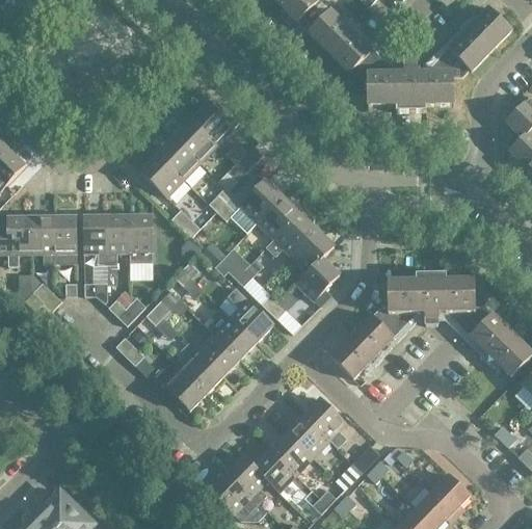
[(283,0),(278,5),(296,22),(317,0),(283,0)]
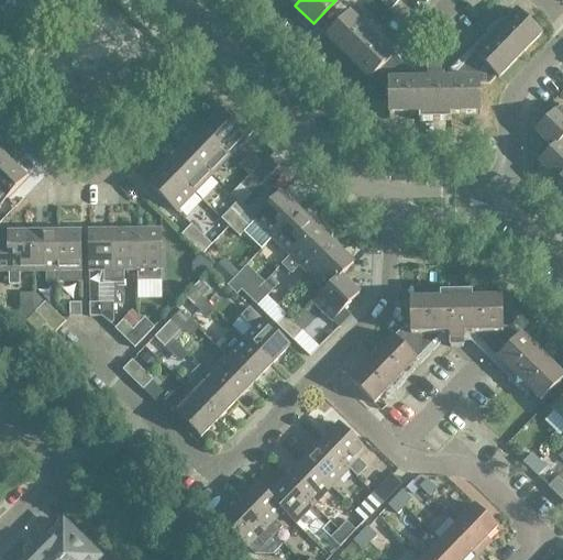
[(364,18),(361,21),(349,9),(324,34),(370,78),(372,76),(378,84),(386,84),(387,112),(417,112),(417,119),(450,118),(450,112),(479,111),(479,83),(487,81),(495,74),(497,76),(541,31),(516,7),(504,20),(499,15),(452,65),(414,65),(364,18)]
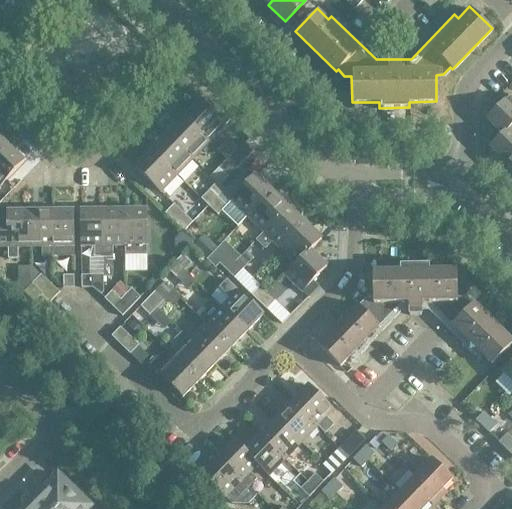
[(511,118),(511,91),(511,90),(486,115),(501,129),(511,118)]
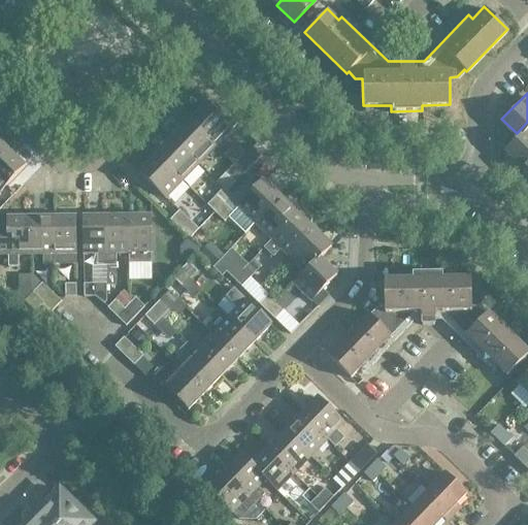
[(188,121),(213,145),(231,128),(204,103),(188,121)]
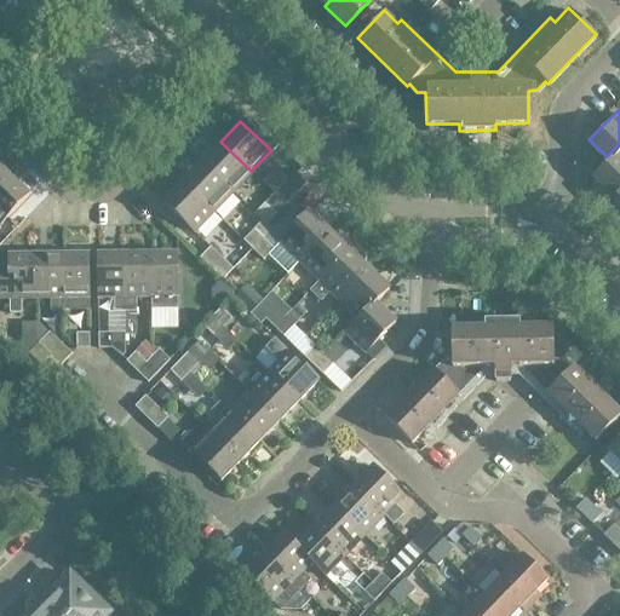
[(251,171),(220,142),(201,161),(231,191),(251,171)]
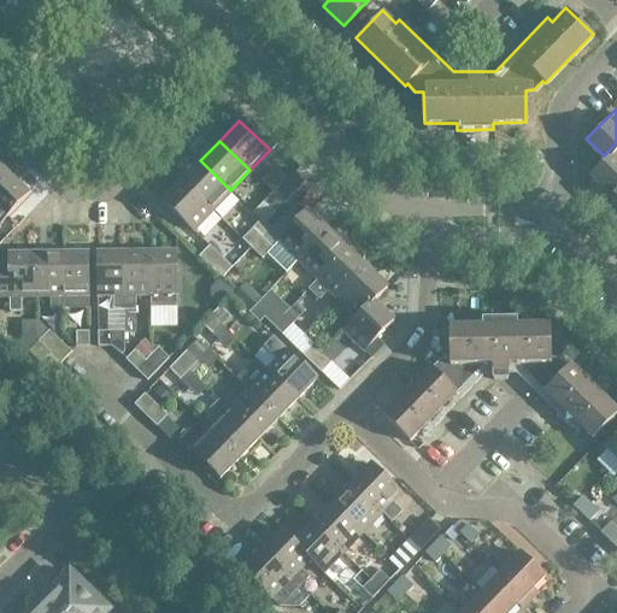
[(616,142),(604,155),(587,174),(606,193),(616,181),(616,142)]
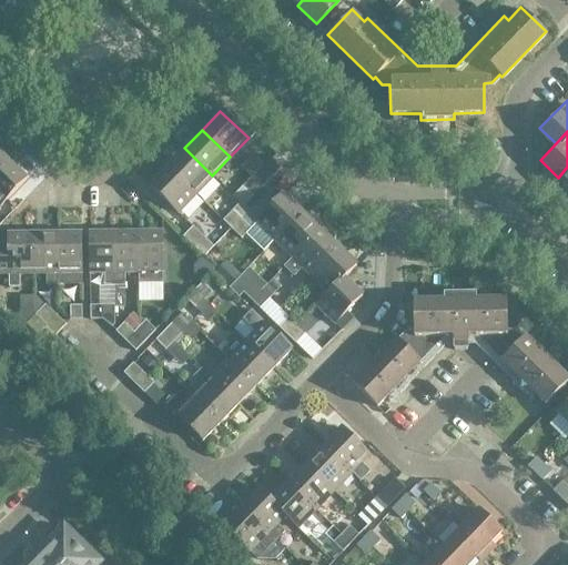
[(212,175),(184,148),(168,165),(195,193),(212,175)]
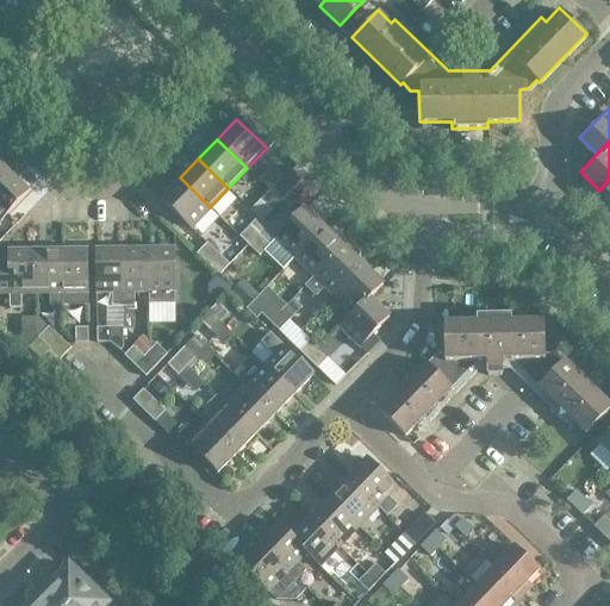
[(290,168),(269,189),(279,199),(300,179),(290,168)]
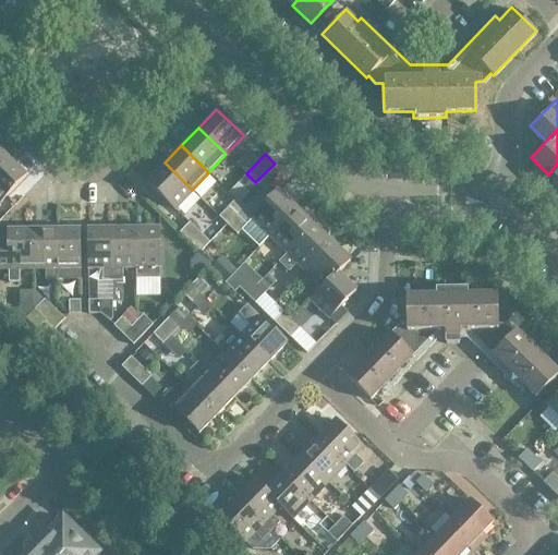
[(0,201),(25,176),(7,157),(0,164),(0,201)]
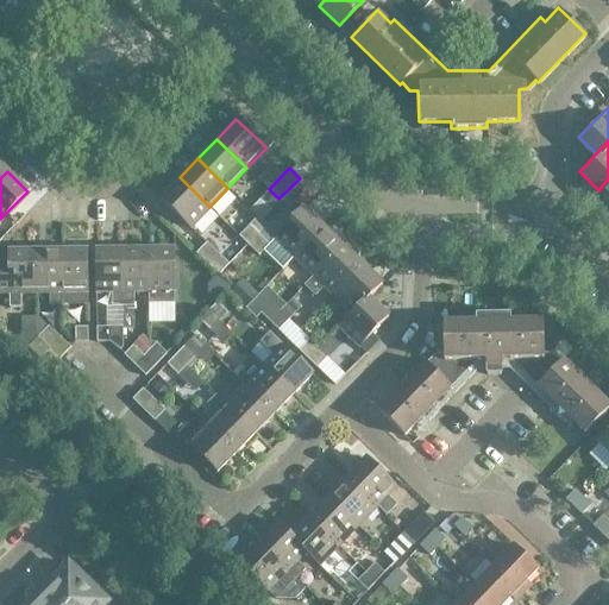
[(209,207),(180,177),(159,197),(189,227),(209,207)]
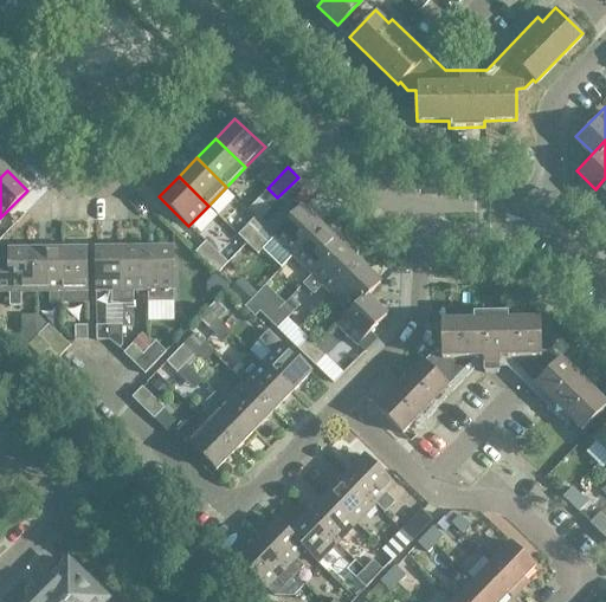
[(605,177),(595,189),(605,199),(605,177)]
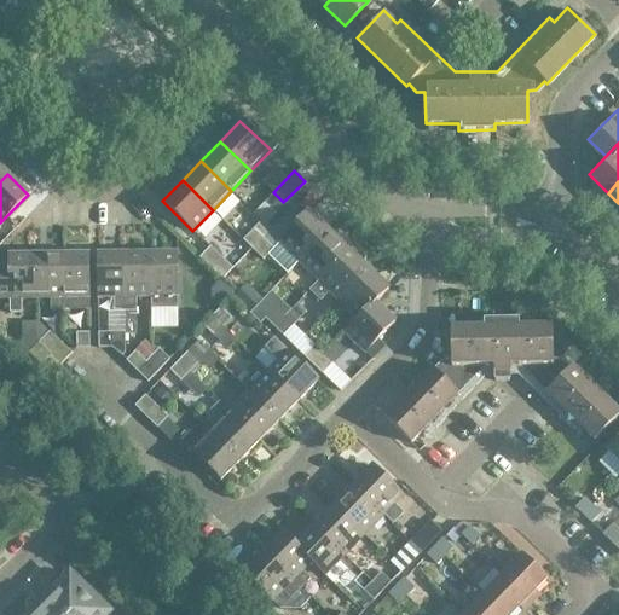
[(264,222),(283,202),(273,192),(254,213),(260,219),(264,222)]
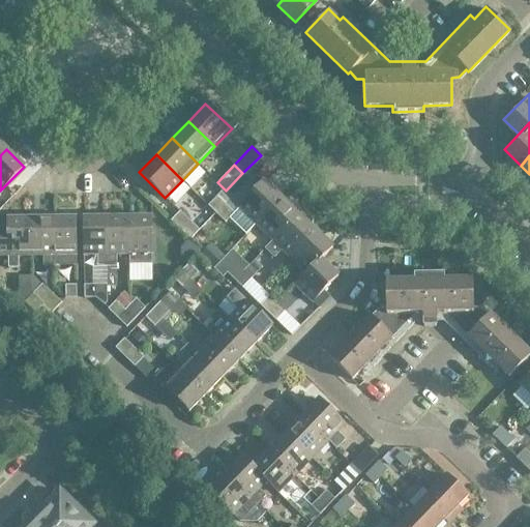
[(238,205),(255,222),(281,196),(263,179),(238,205)]
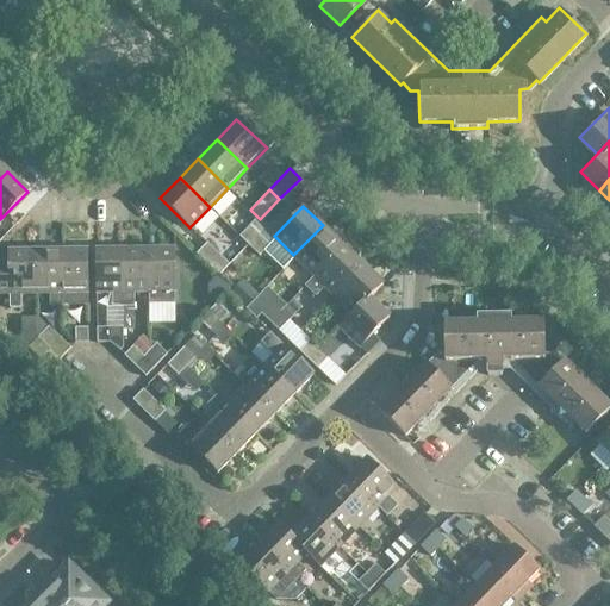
[(238,235),(247,243),(257,232),(249,224),(238,235)]
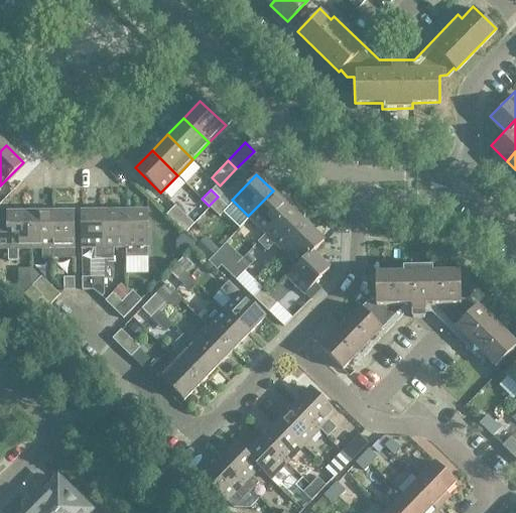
[(248,216),(265,232),(289,207),(273,190),(248,216)]
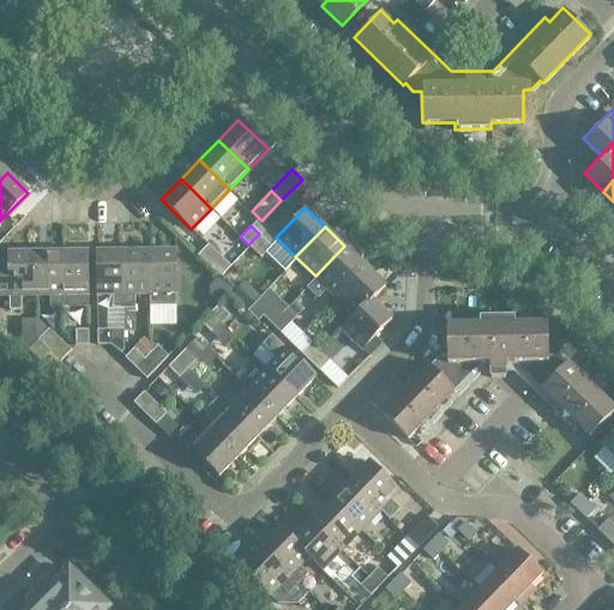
[(270,245),(259,234),(248,245),(260,255),(270,245)]
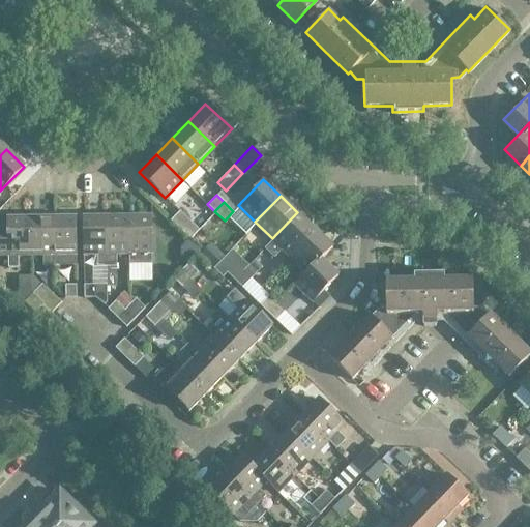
[(171,218),(189,237),(199,228),(179,209),(171,218)]
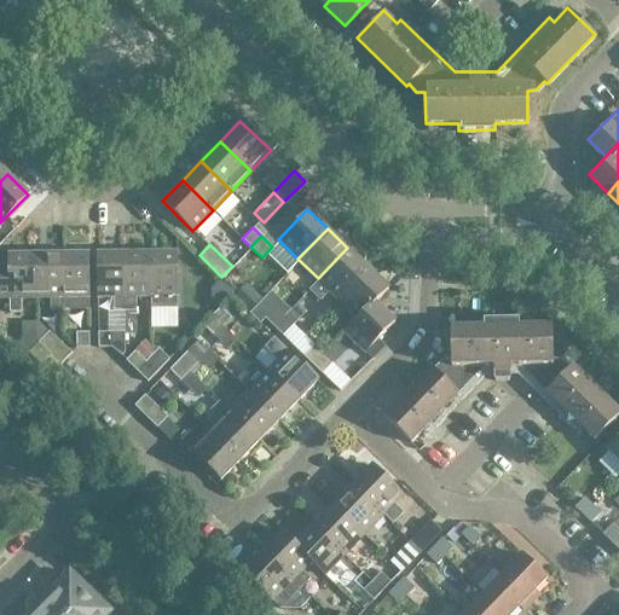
[(329,289),(337,297),(366,267),(347,248),(318,278),(308,288),(319,300),(329,289)]
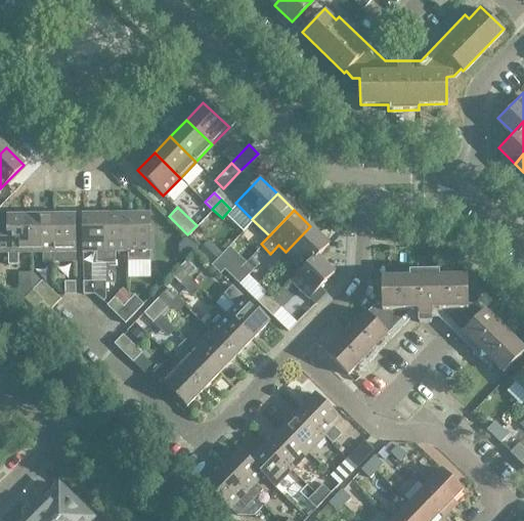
[(115,249),(126,249),(125,213),(103,214),(104,261),(115,261),(115,249)]
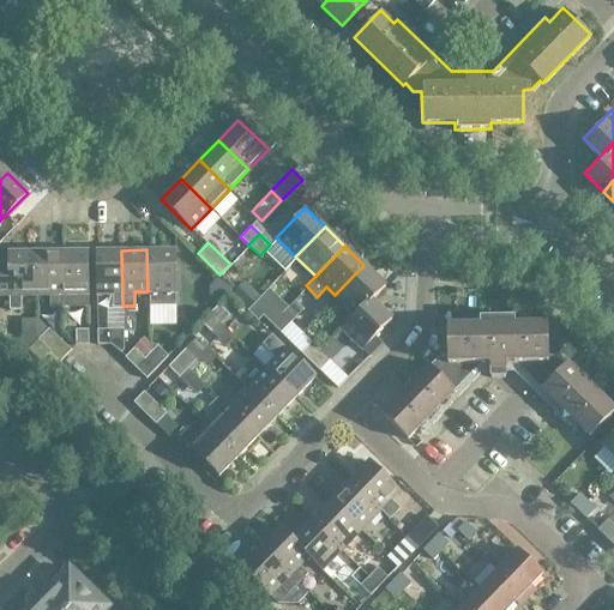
[(148,291),(149,291),(149,303),(175,303),(174,249),(146,249),(148,291)]
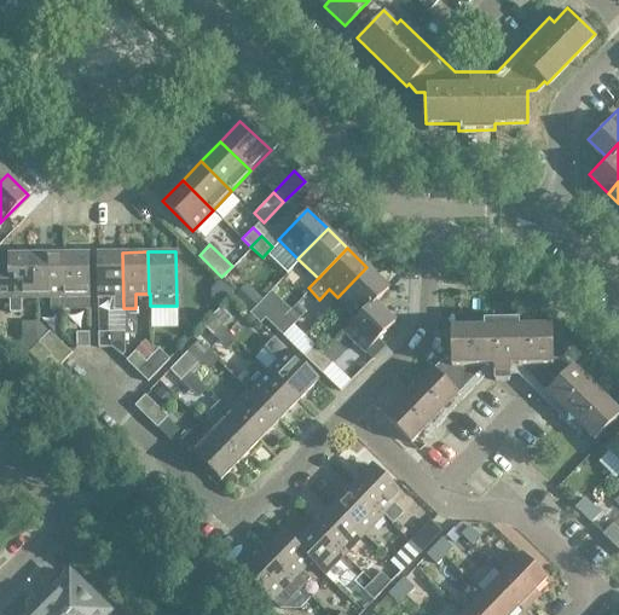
[(50,307),(62,307),(61,253),(35,254),(35,296),(50,295),(50,307)]
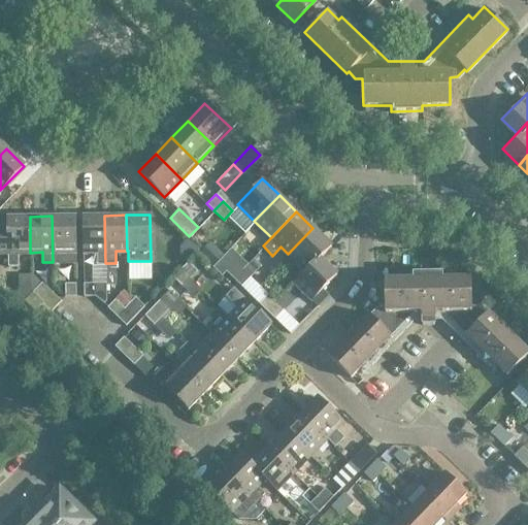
[(74,216),(52,216),(53,262),(74,262),(74,216)]
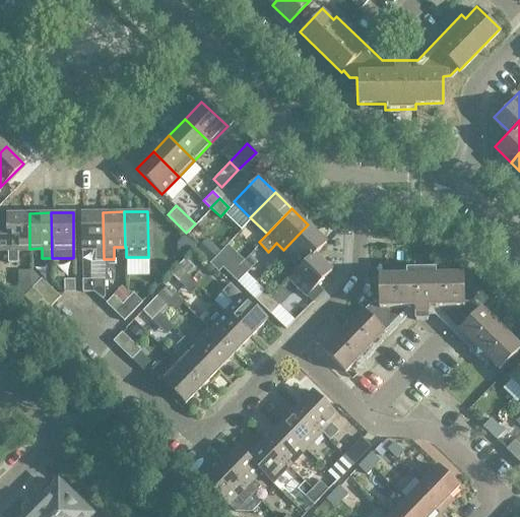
[(94,260),(104,259),(103,212),(80,212),(80,248),(93,248),(94,260)]
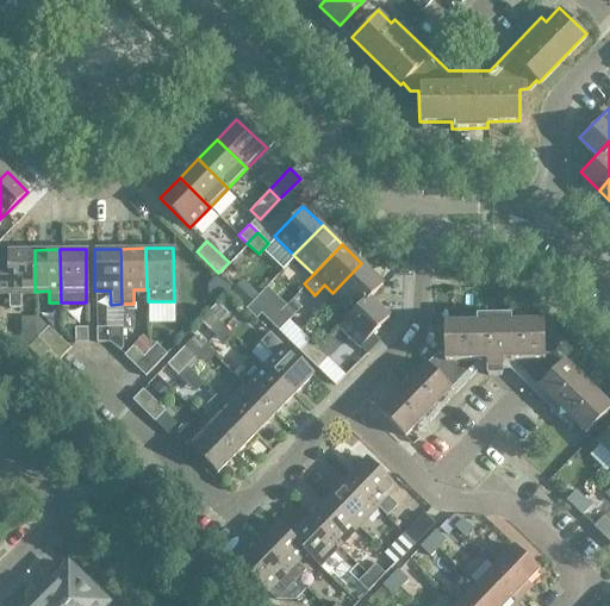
[(0,280),(7,281),(7,292),(8,305),(20,305),(20,292),(35,292),(35,250),(0,250),(0,280)]
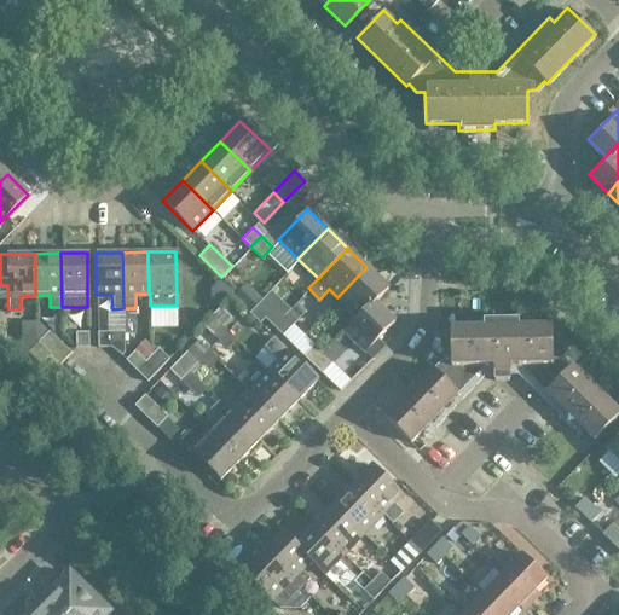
[(345,331),(374,301),(387,288),(366,267),(337,297),(347,307),(334,320),(345,331)]
